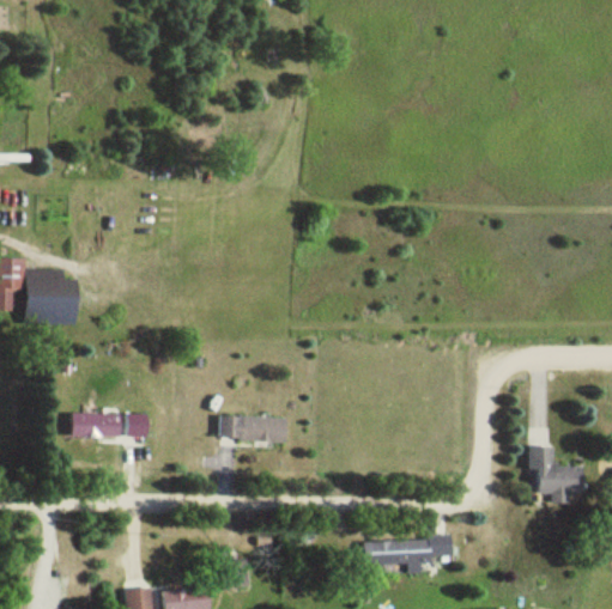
[(25,267),(25,257),(0,257),(0,309),(11,310),(11,290),(24,290),(24,323),(76,324),(77,278),(64,278),(64,267),(25,267)]
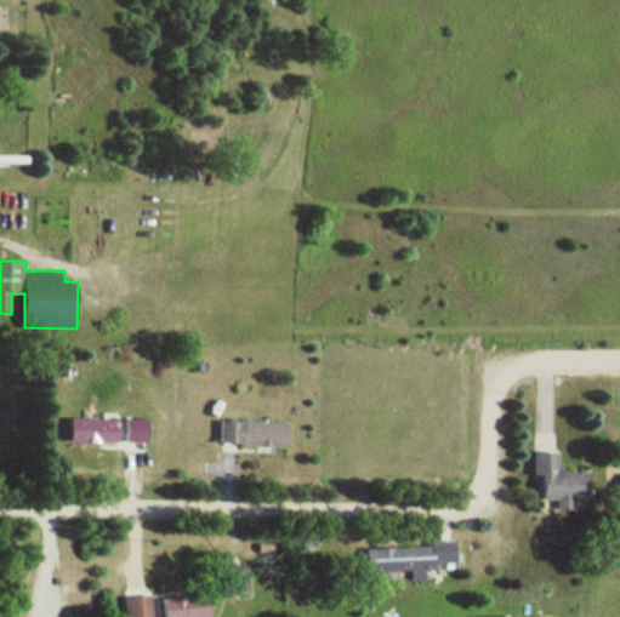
[(148,443),(148,418),(74,417),(74,441),(148,443)]
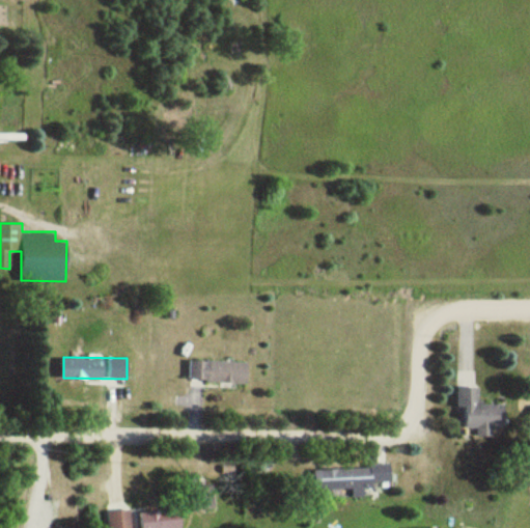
[(189,382),(247,382),(247,360),(190,360),(189,382)]
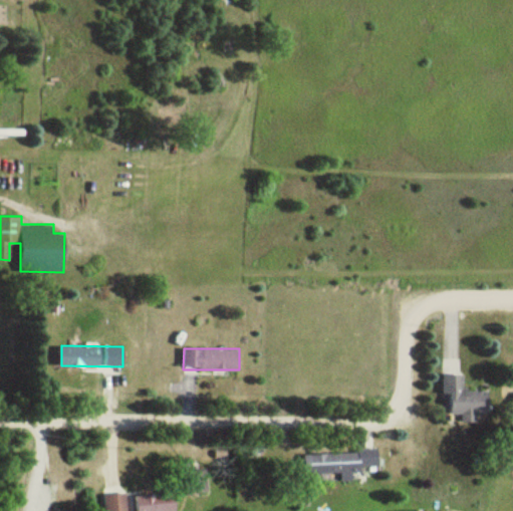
[(463,373),(444,373),(444,393),(451,393),(451,412),(463,412),(463,422),(476,422),(477,413),(488,413),(488,390),(463,390),(463,373)]
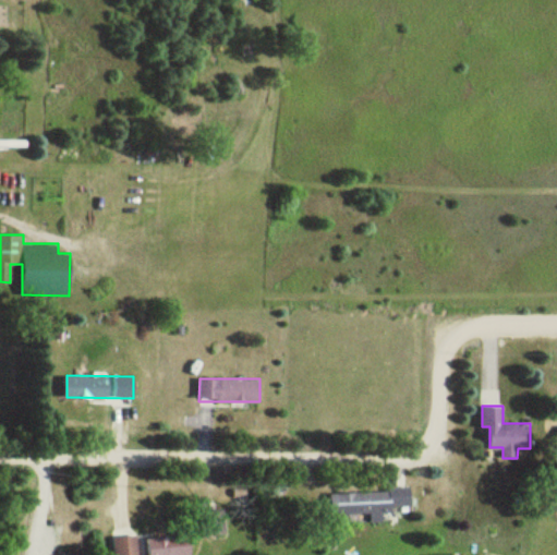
[(411,507),(411,487),(331,487),(331,513),(372,513),(372,521),(383,521),(383,507),(411,507)]
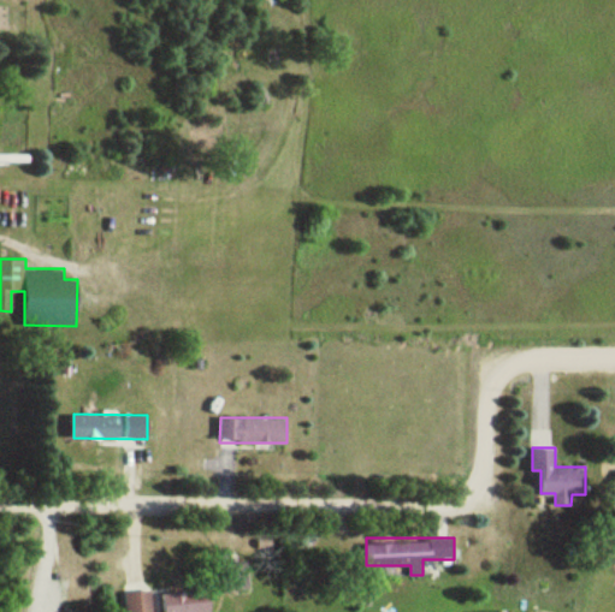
[(129,611),(153,611),(152,589),(126,592),(129,611)]
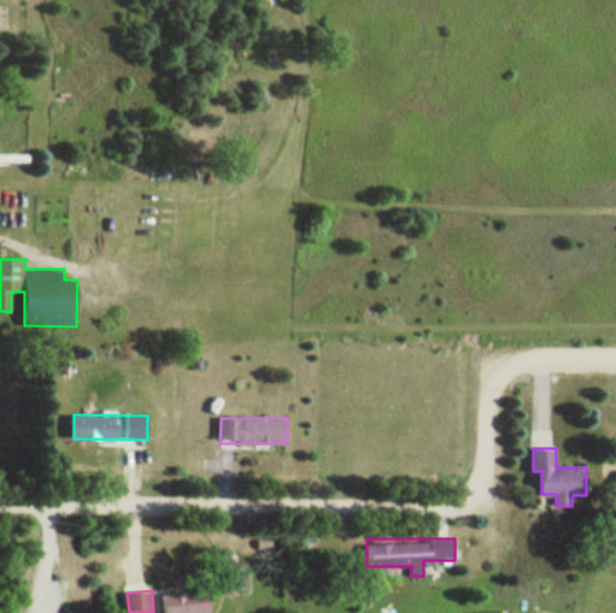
[(211,612),(212,591),(166,591),(165,612),(211,612)]
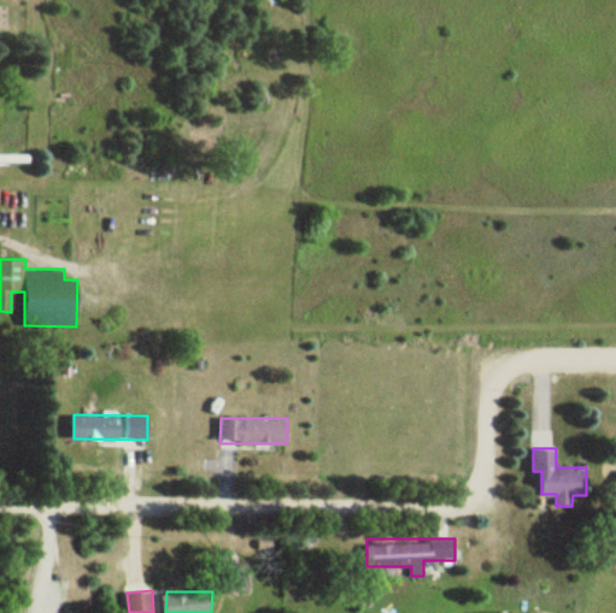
All buildings are outlined.
